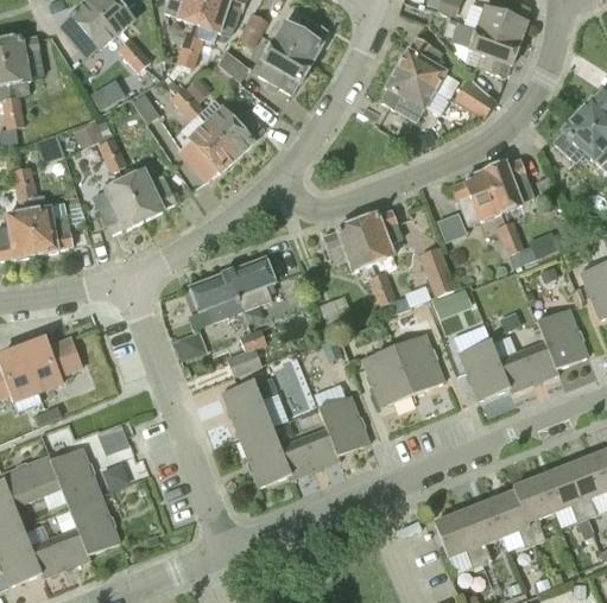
[(100,52),(119,36),(87,0),(70,14),(74,18),(63,26),(82,48),(89,57),(97,49),(100,52)]
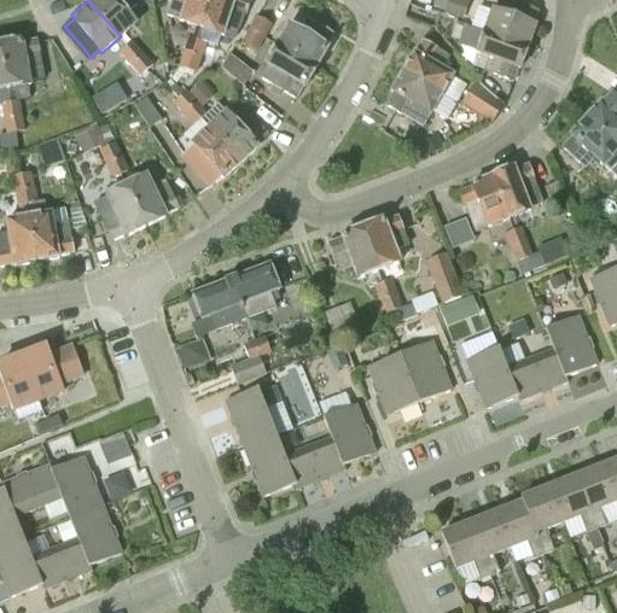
[(128,45),(133,40),(126,33),(139,21),(129,10),(139,1),(138,0),(88,0),(121,36),(128,45)]
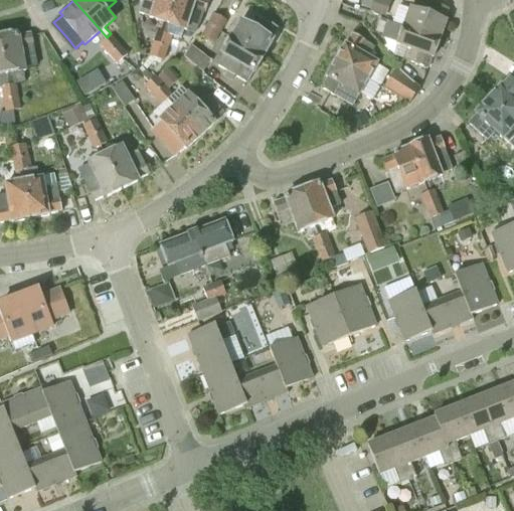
[(166,31),(175,0),(144,0),(141,11),(150,14),(149,17),(160,21),(154,40),(168,44),(172,33),(166,31)]
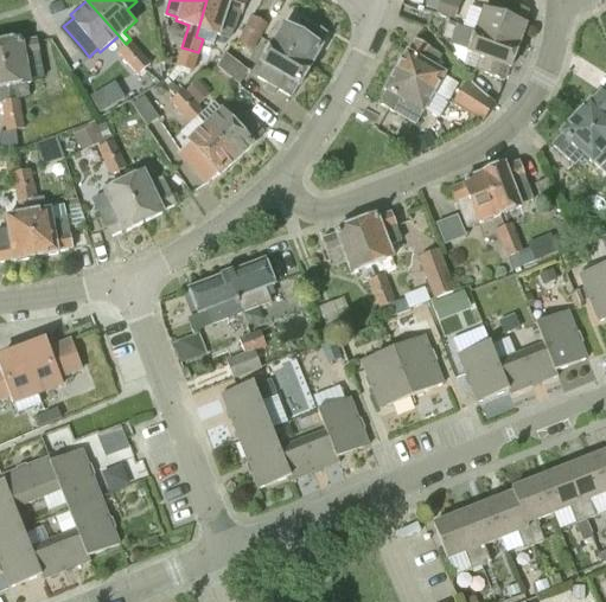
[(206,0),(196,37),(203,39),(203,38),(210,40),(212,32),(221,36),(222,33),(233,37),(236,26),(244,0),(206,0)]
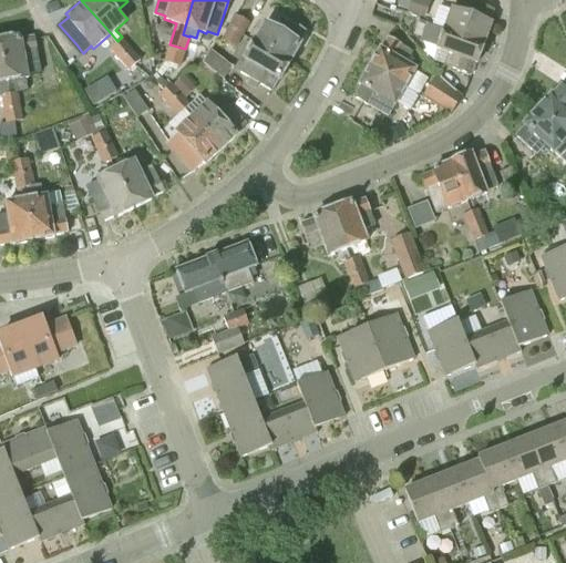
[(411,0),(408,8),(408,9),(424,16),(431,0),(411,0)]
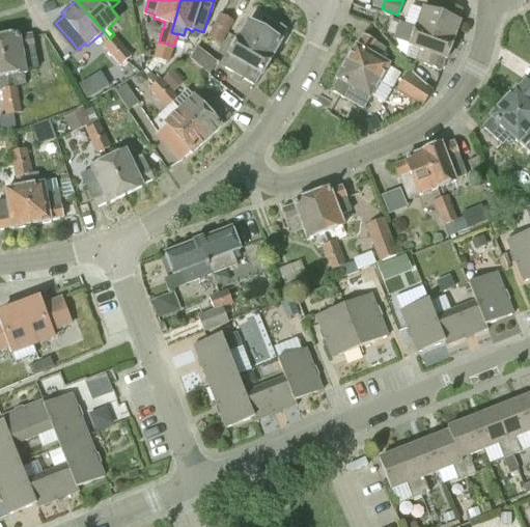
[(416,24),(454,38),(462,20),(459,19),(464,7),(442,0),(428,0),(426,5),(423,4),(416,24)]
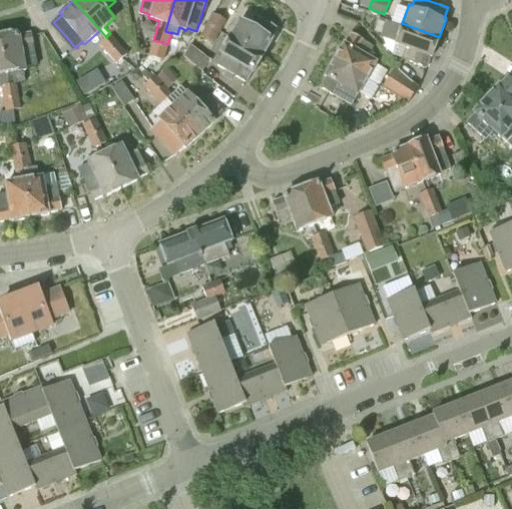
[(209,20),(220,27),(225,18),(214,12),(209,20)]
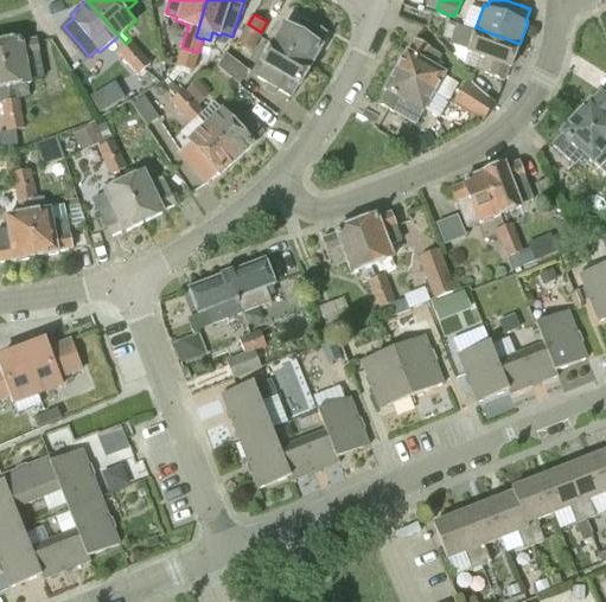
[(274,39),(313,63),(323,45),(321,45),(329,32),(301,17),(294,30),(284,21),(274,39)]
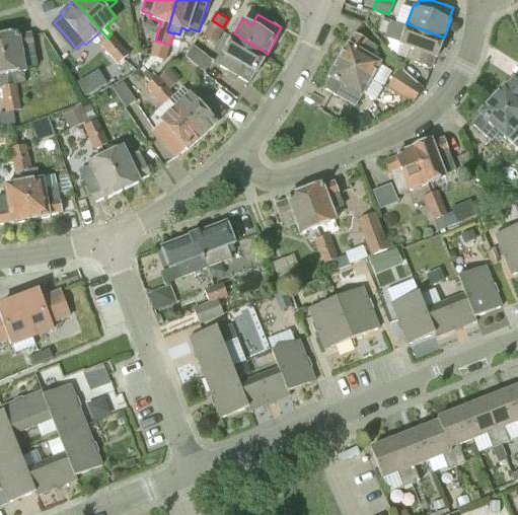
[(216,41),(223,27),(212,20),(205,34),(216,41)]
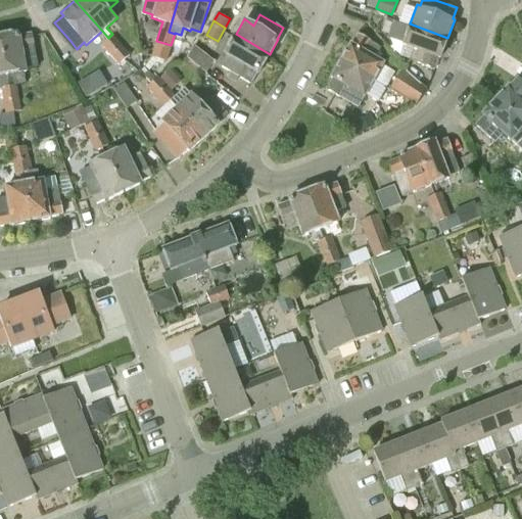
[(441,56),(447,38),(410,24),(402,44),(414,48),(410,57),(436,66),(439,55),(441,56)]
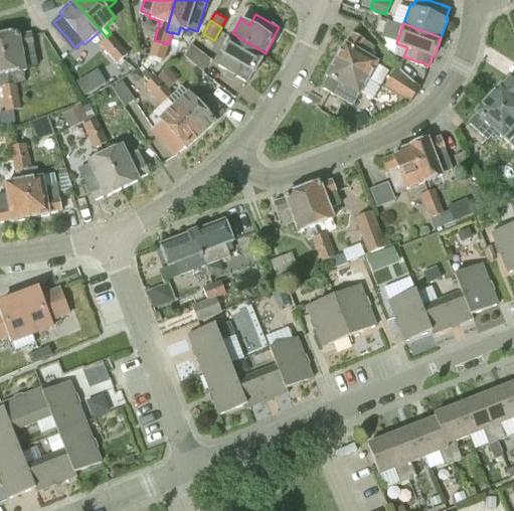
[(0,34),(0,36),(7,73),(25,70),(21,44),(32,42),(30,31),(19,32),(19,31),(0,34)]
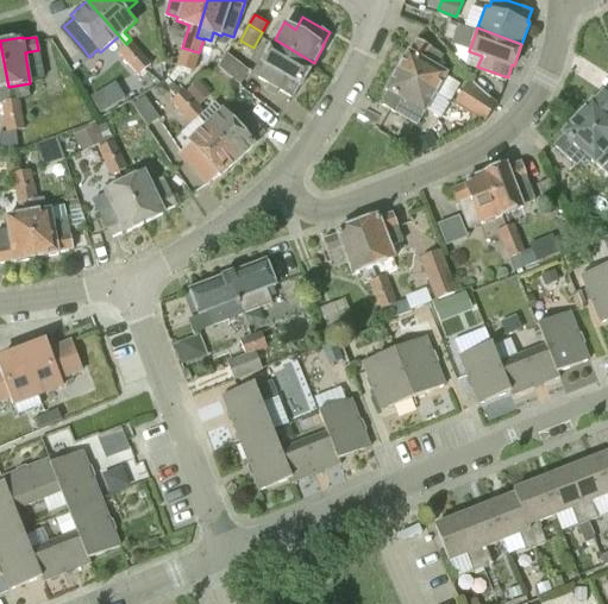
[(148,65),(152,61),(151,60),(132,38),(131,39),(126,44),(148,65)]
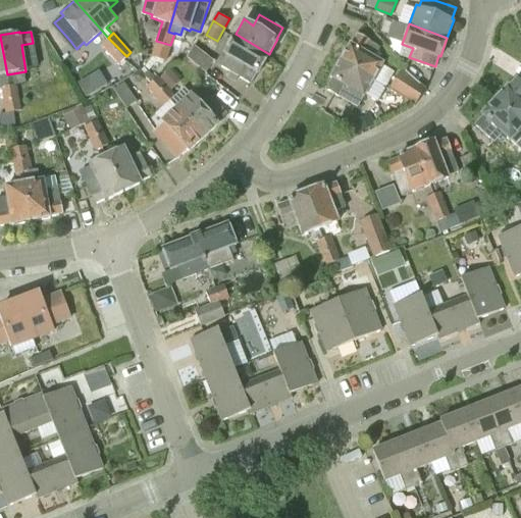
[(342,59),(373,78),(383,61),(374,56),(380,46),(357,33),(351,43),(342,59)]
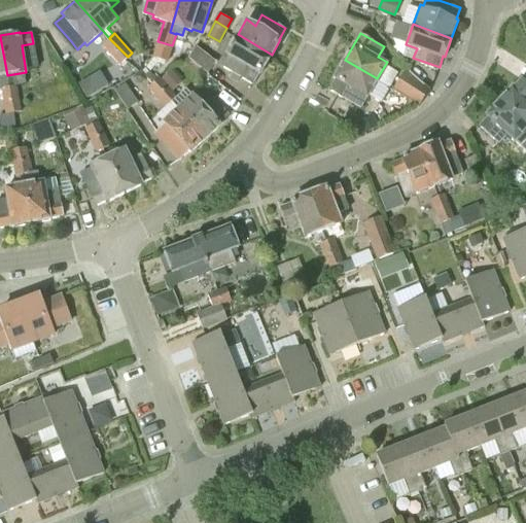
[(263,73),(272,55),(238,34),(226,54),(228,55),(221,65),(232,71),(230,75),(238,80),(241,75),(253,81),(259,71),(263,73)]
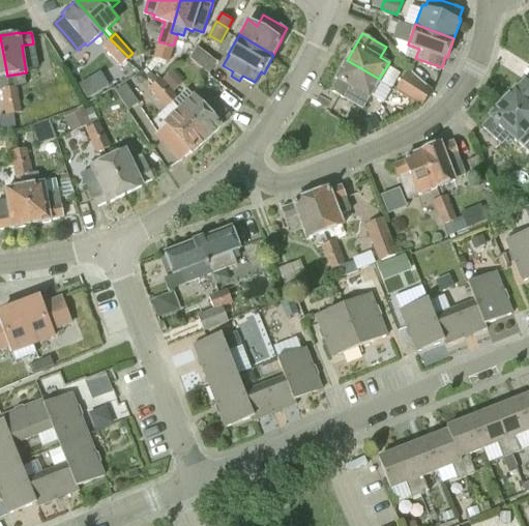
[(0,88),(2,88),(9,87),(7,76),(0,37),(0,88)]
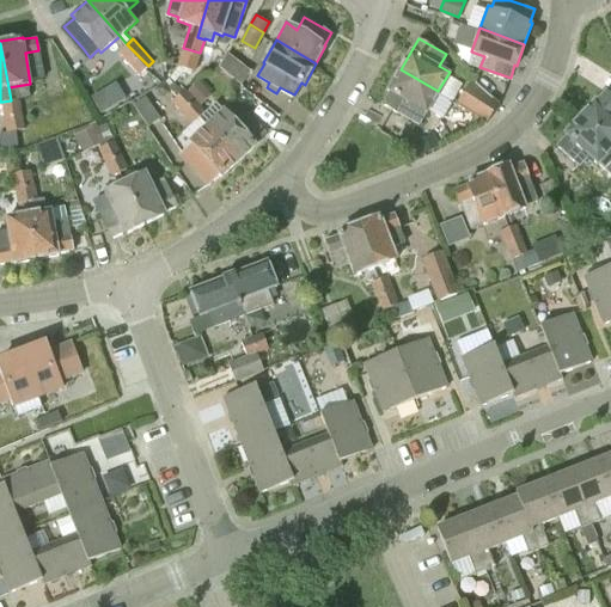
[(122,48),(120,50),(139,73),(148,66),(127,44),(122,48)]
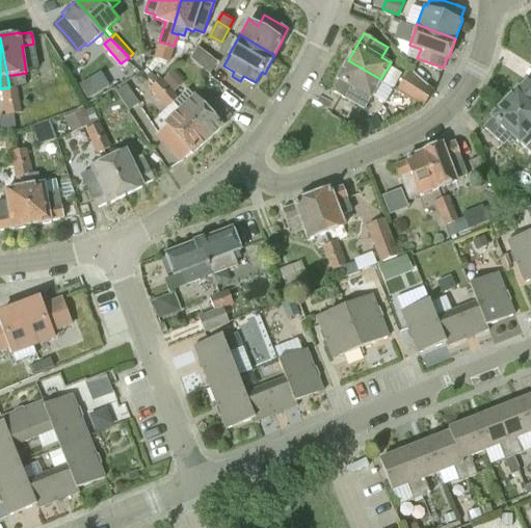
[(169,60),(174,46),(159,42),(155,55),(169,60)]
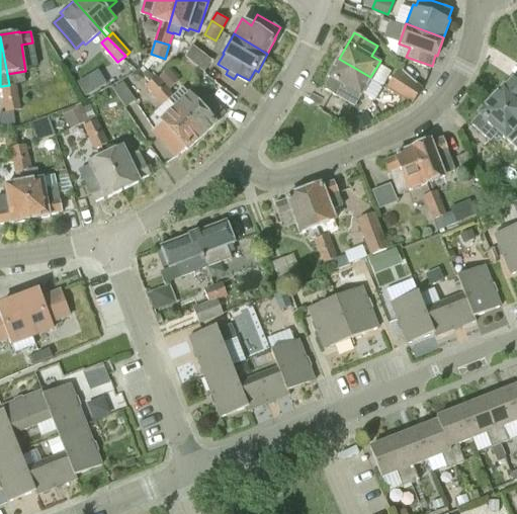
[(204,70),(213,59),(192,43),(185,56),(204,70)]
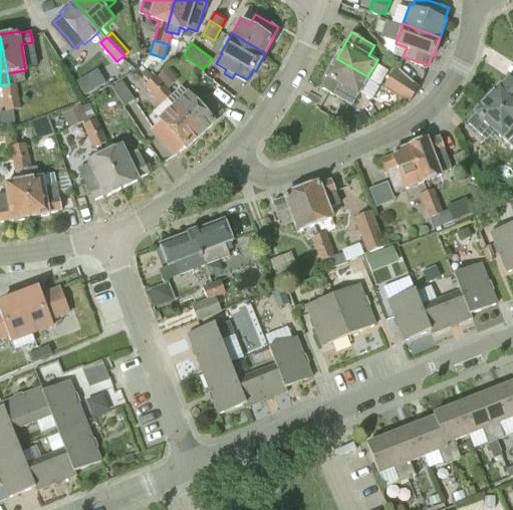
[(358,92),(367,76),(336,58),(326,74),(327,74),(322,84),(344,97),(350,87),(358,92)]
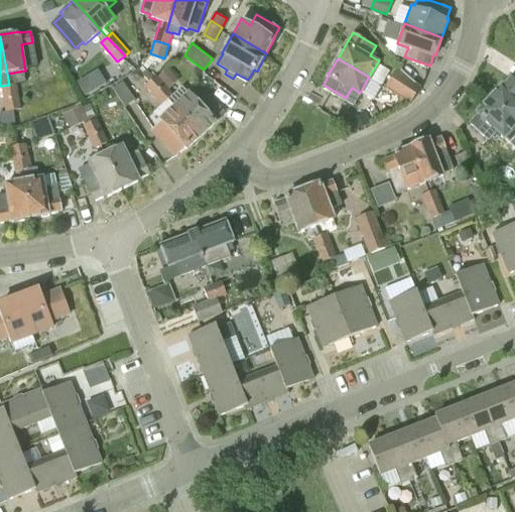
[(158,75),(165,83),(168,87),(178,78),(168,66),(158,75)]
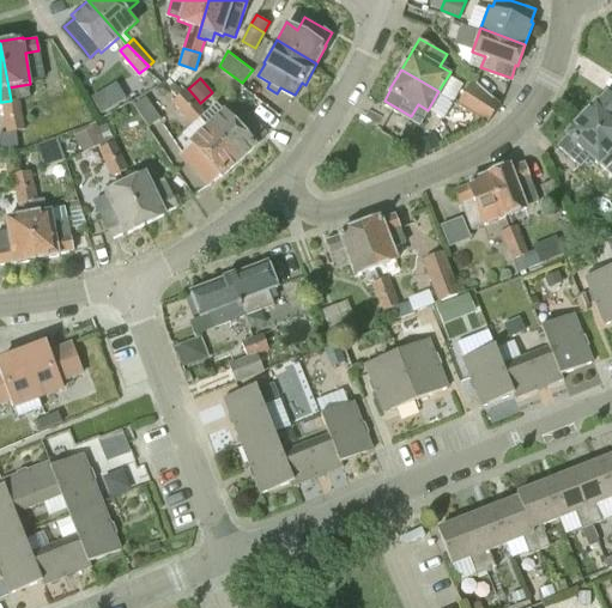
[(489,121),(501,103),(473,79),(460,102),(489,121)]
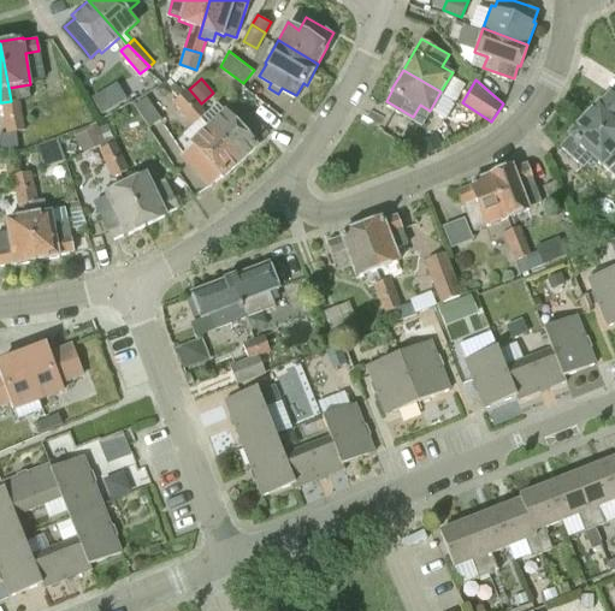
[(171,89),(163,81),(157,87),(164,95),(171,89)]
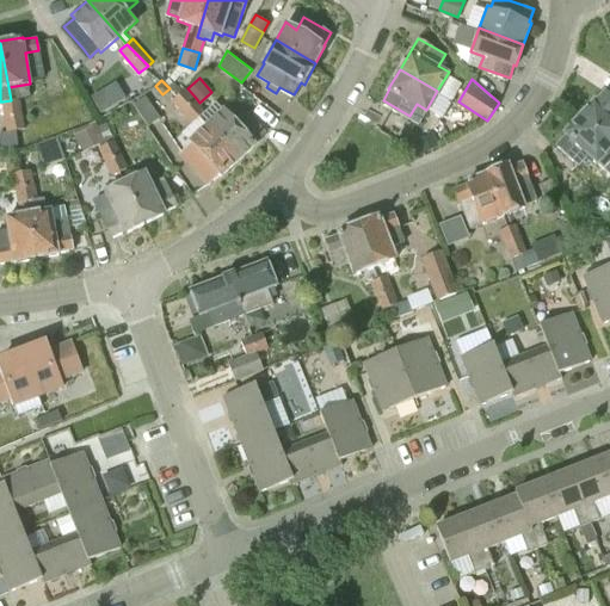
[(178,93),(199,116),(207,110),(185,87),(178,93)]
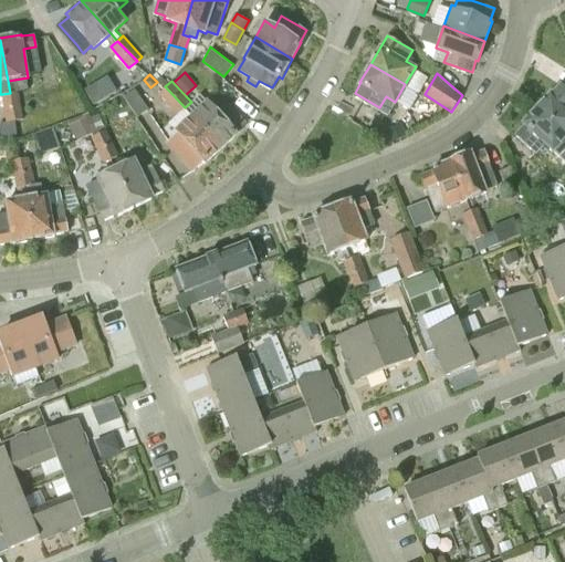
[(564,85),(562,83),(553,92),(551,91),(537,105),(564,131),(564,85)]
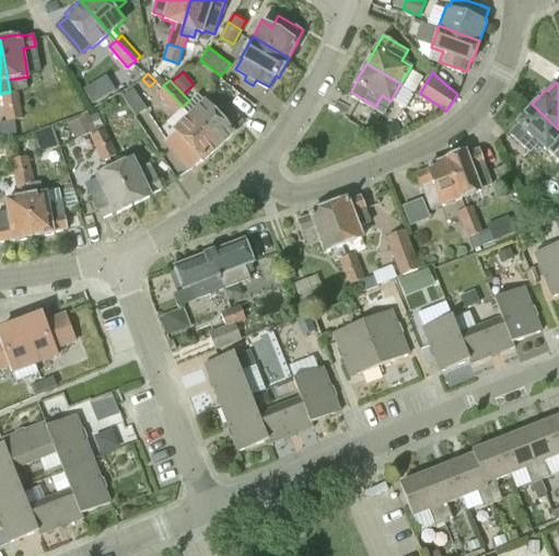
[(176,112),(183,106),(163,85),(158,91),(176,112)]
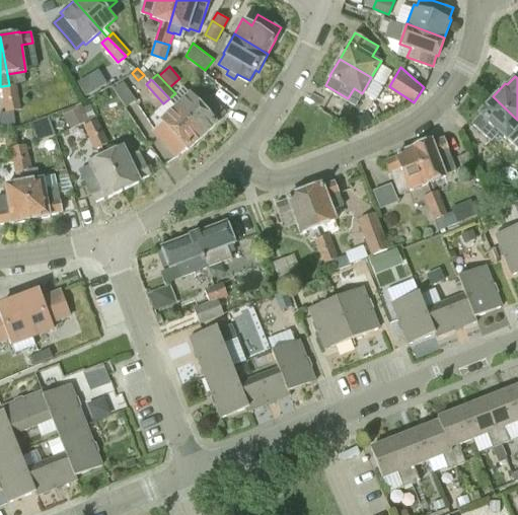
[(126,105),(136,98),(124,80),(114,87),(126,105)]
